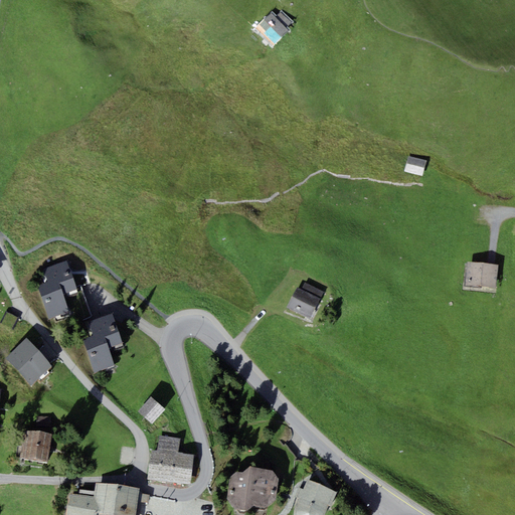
[(271,17),(255,31),(274,50),(289,35),(285,31),(292,25),(281,14),(275,21),(271,17)]
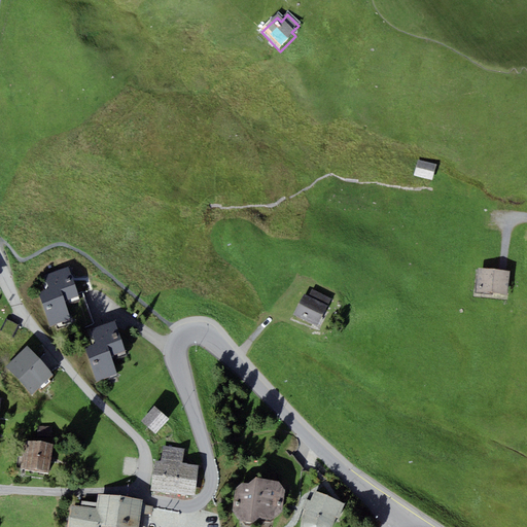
[(432,182),(436,167),(418,162),(414,177),(432,182)]
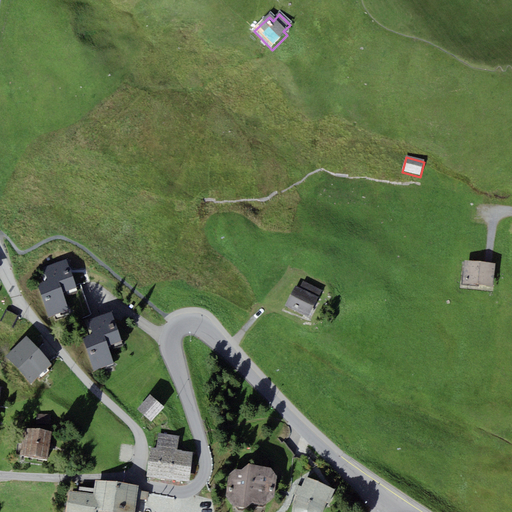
[(43,267),(47,280),(37,284),(49,317),(69,310),(63,292),(76,287),(66,259),(43,267)]
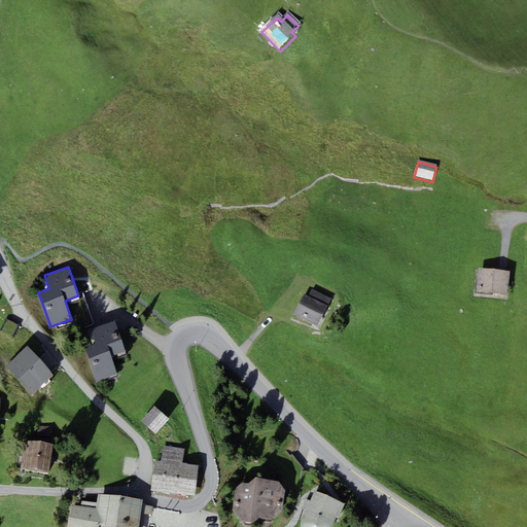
[(479,273),(476,296),(507,300),(511,276),(479,273)]
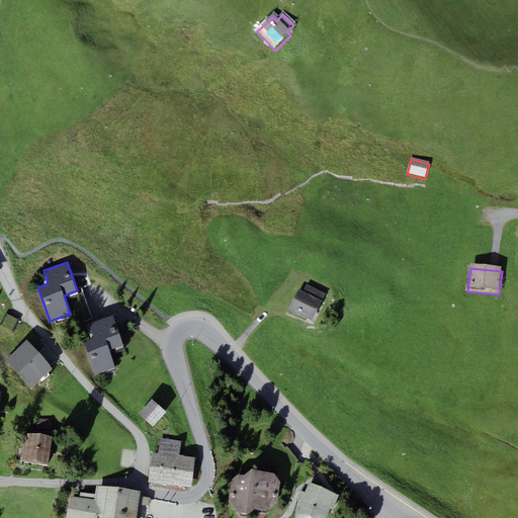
[(288,309),(312,321),(326,293),(307,283),(304,290),(298,288),(288,309)]
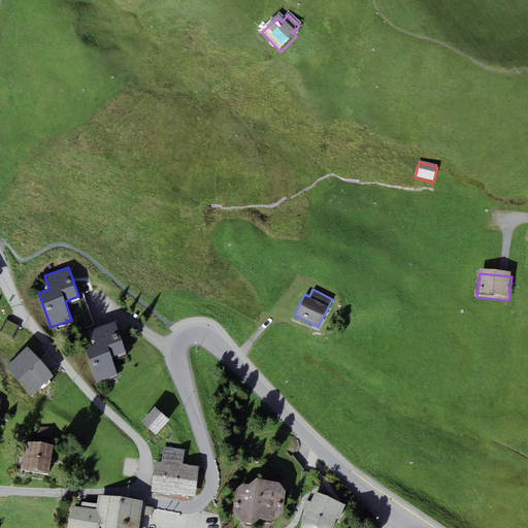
[(91,329),(96,344),(85,349),(97,383),(118,375),(111,357),(126,352),(114,321),(91,329)]
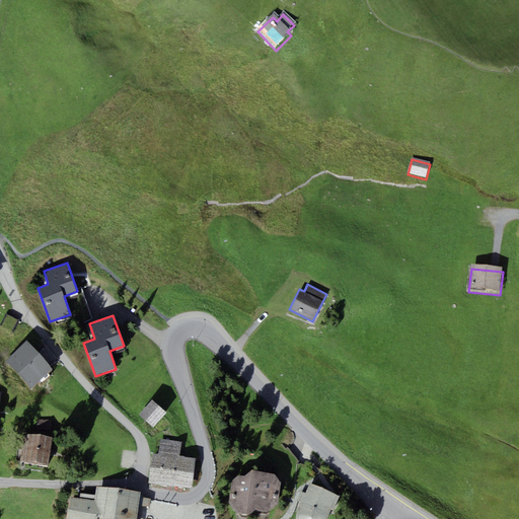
[(30,388),(52,368),(26,341),(5,360),(30,388)]
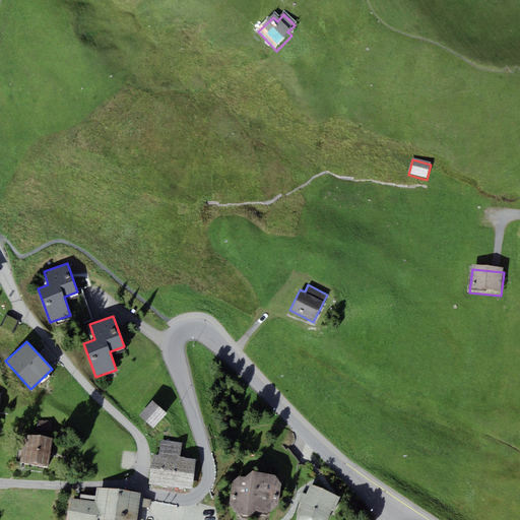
[(153,428),(167,413),(153,400),(139,415),(153,428)]
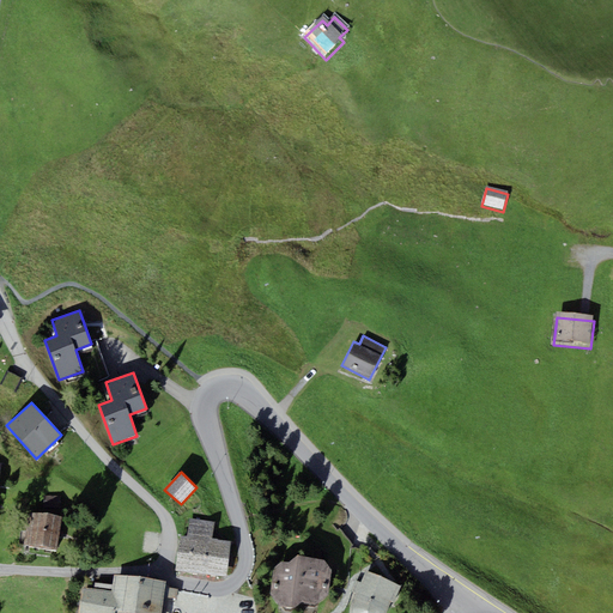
[(61,497),(44,496),(43,508),(60,508),(61,497)]
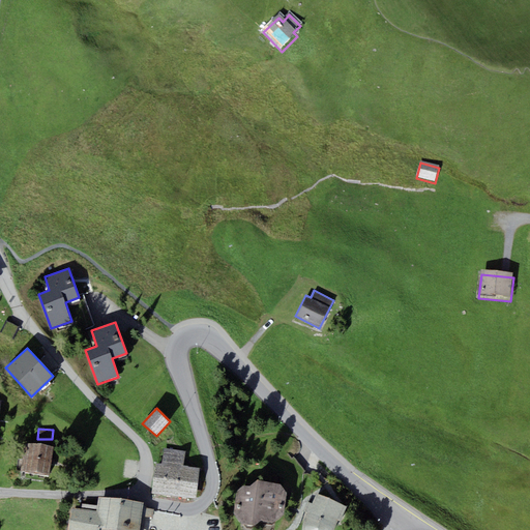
[(51,475),(55,446),(25,442),(21,471),(51,475)]
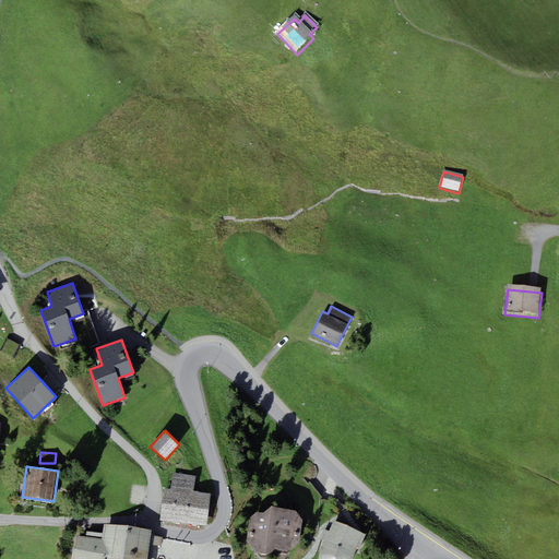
[(164,488),(161,520),(206,525),(210,494),(193,492),(195,476),(171,473),(170,489),(164,488)]
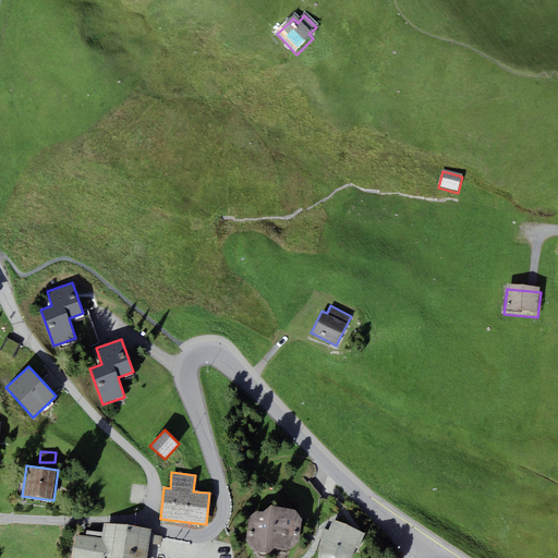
[(295,510),(271,505),(263,511),(256,511),(250,517),(246,541),(256,552),(268,553),(275,548),(288,549),(299,541),(302,518),(295,510)]
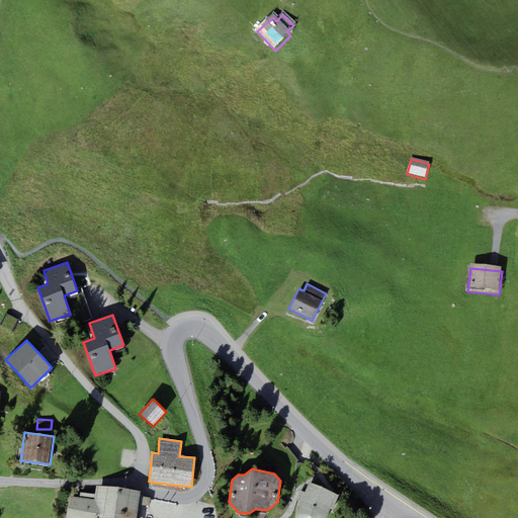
[(339,495),(310,483),(306,493),(300,490),(296,500),(303,502),(299,509),(296,515),(295,517),(325,517),(326,517),(330,508),(333,510),(339,495)]
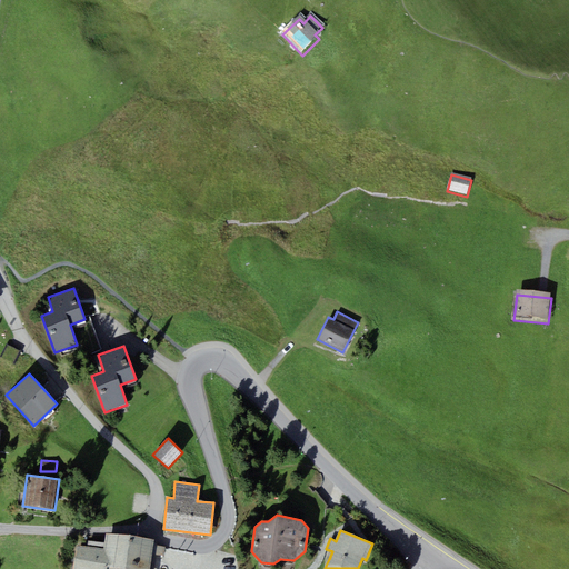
[(150,568),(155,539),(107,533),(105,548),(77,545),(72,568),(150,568)]
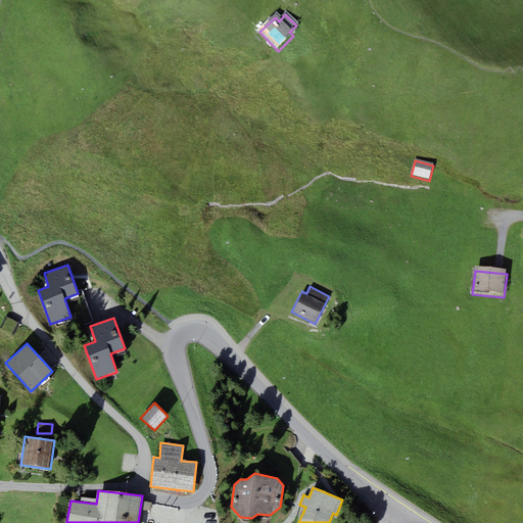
All buildings are outlined.
